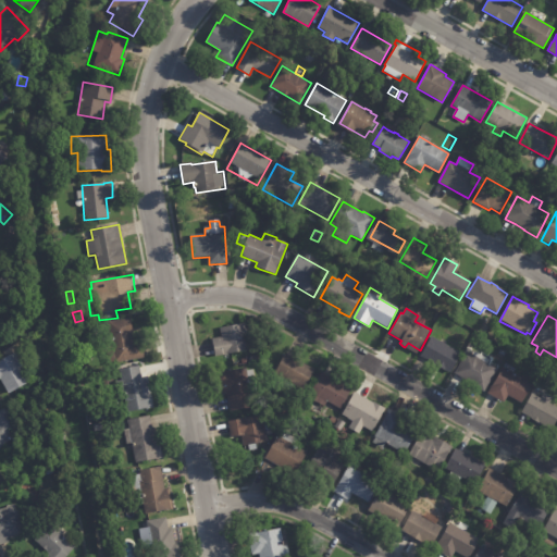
[(136,330),(137,336),(132,337),(133,344),(140,343),(144,358),(115,363),(114,362),(109,363),(106,343),(110,342),(107,322),(134,318),(136,330)]
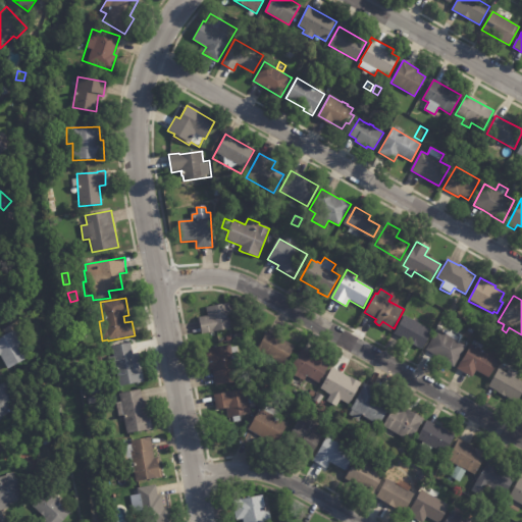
[(220,331),(202,334),(199,318),(207,316),(206,308),(230,303),(235,328),(220,331)]
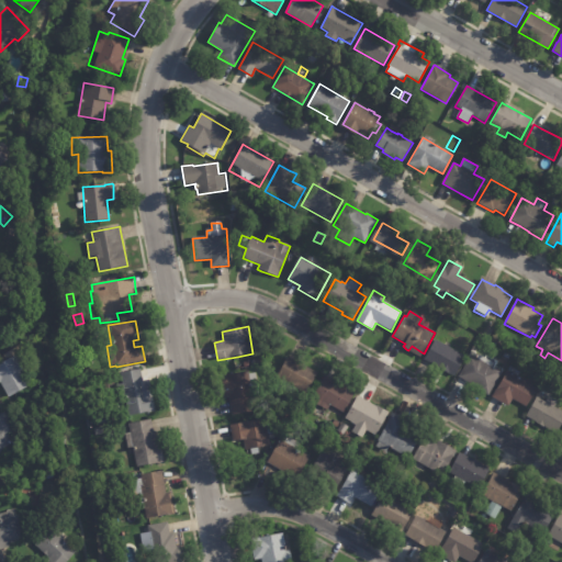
[(449,348),(465,357),(454,378),(424,360),(435,340),(449,348)]
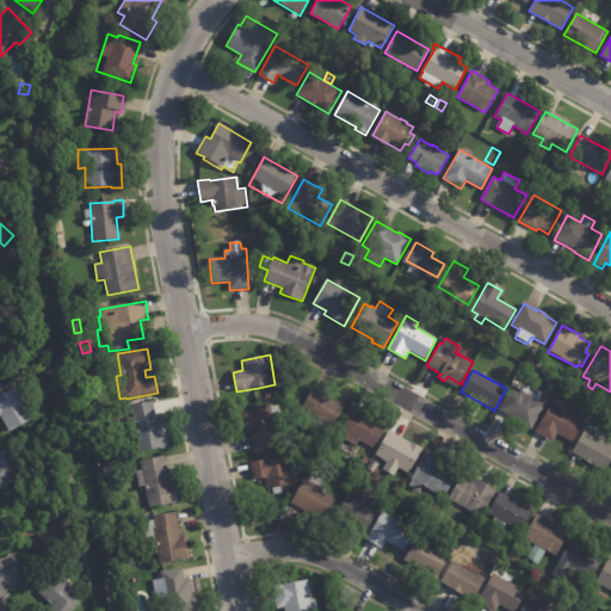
[(547,387),(550,382),(557,386),(554,392),(547,387)]
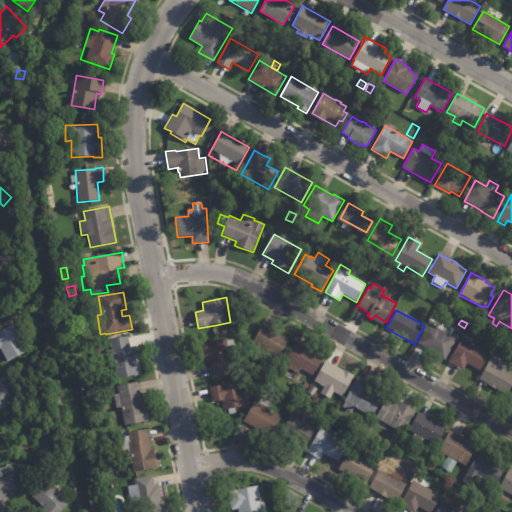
[(444,327),(448,329),(446,334),(457,340),(446,361),(434,355),(435,353),(418,344),(428,324),(434,327),(437,323),(444,327)]
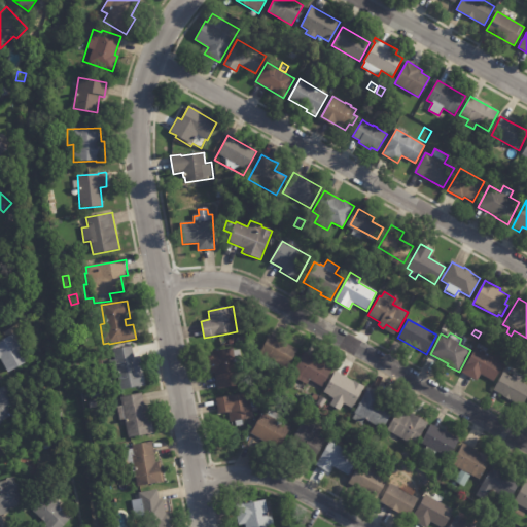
[(0,341),(13,334),(16,339),(15,339),(28,361),(8,374),(0,358),(0,341)]
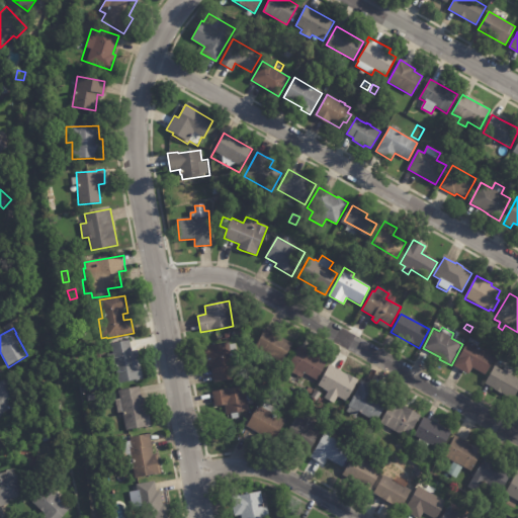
[(267,330),(292,344),(282,363),(255,349),(265,329),(267,330)]
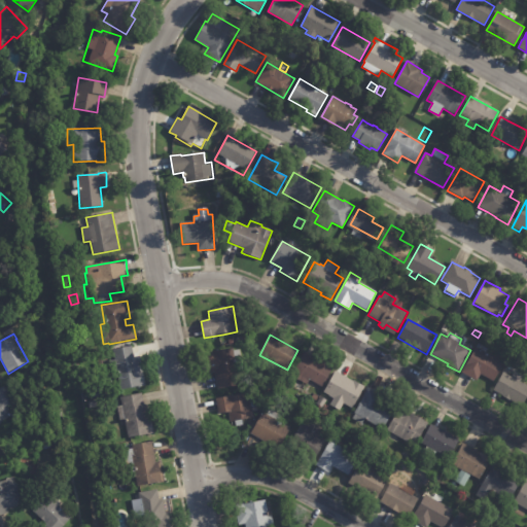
[(132,347),(134,358),(136,358),(139,371),(142,370),(145,386),(120,391),(117,377),(109,378),(106,362),(114,360),(112,350),(132,347)]
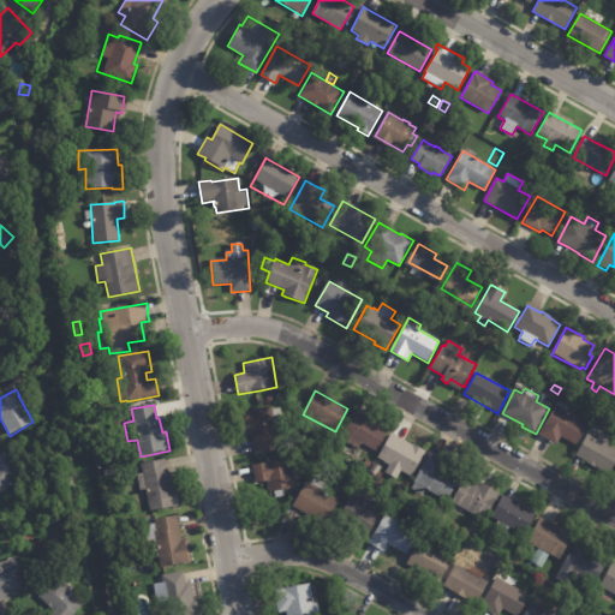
[(555,407),(587,425),(575,446),(561,437),(556,445),(538,435),(555,406),(555,407)]
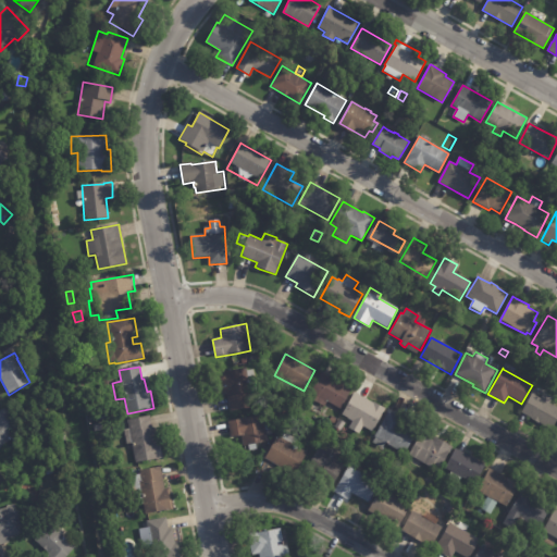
[(230,409),(226,395),(223,395),(220,373),(246,369),(247,372),(252,370),(254,376),(248,378),(248,379),(255,378),(257,392),(251,393),(255,408),(230,412),(230,409)]
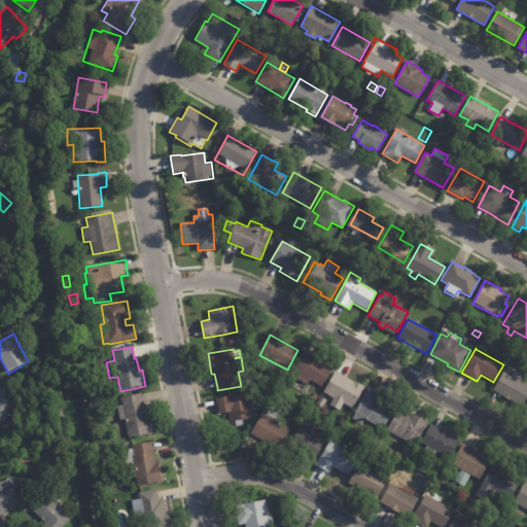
[(311,357),(330,367),(330,369),(332,370),(322,388),(309,381),(307,385),(296,380),(300,375),(293,372),(304,353),(311,357)]
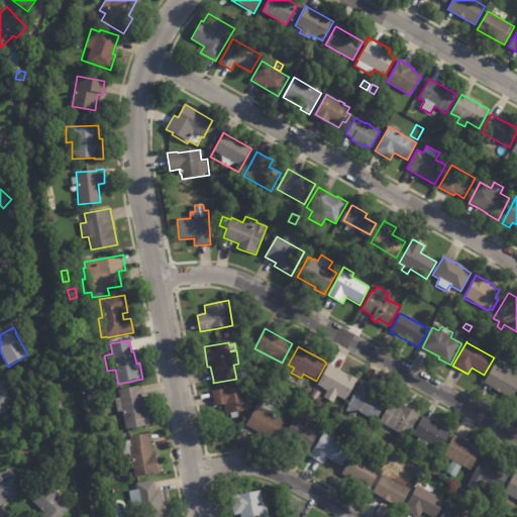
[(329,366),(346,375),(346,374),(357,380),(345,401),(337,396),(333,403),(323,398),(327,392),(317,386),(329,365),(329,366)]
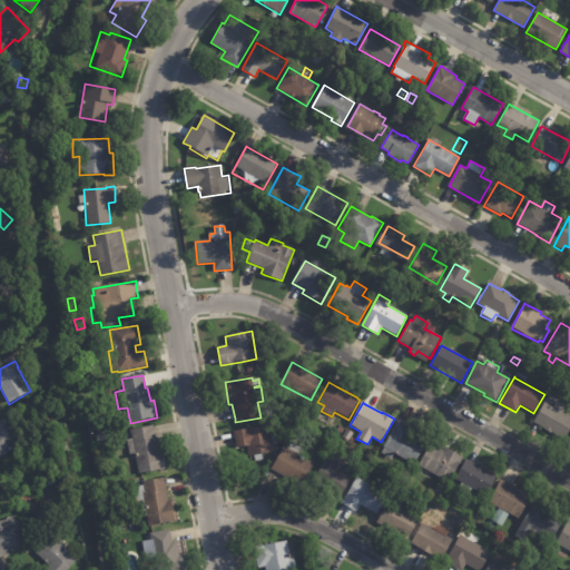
[(544,429),(533,423),(544,403),(569,418),(569,431),(566,440),(544,429)]
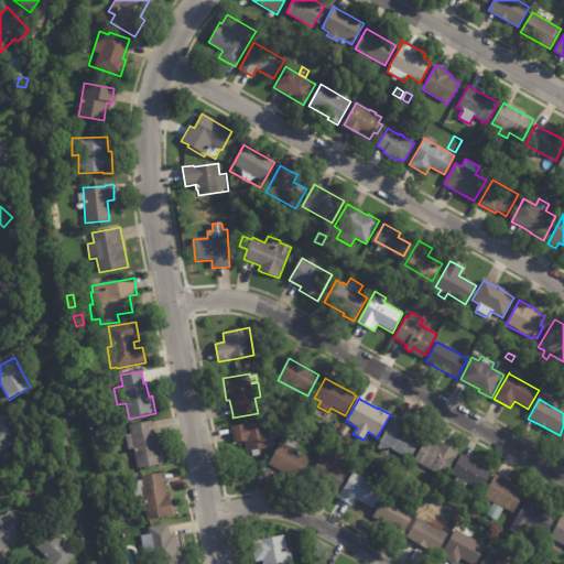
[(302,409),(299,416),(291,413),(294,405),(302,409)]
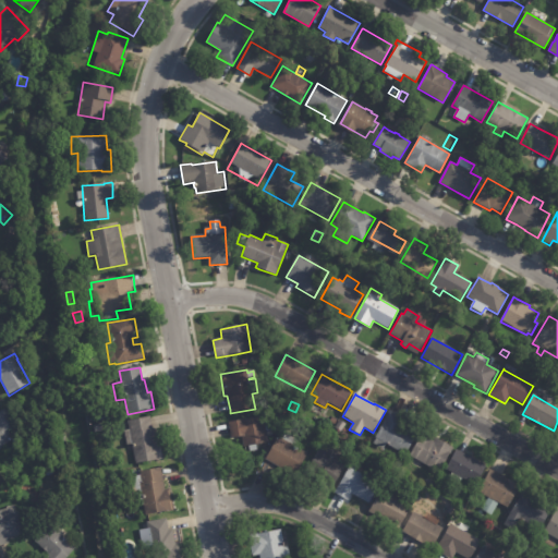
[(0,412),(3,409),(22,428),(0,449),(0,412)]
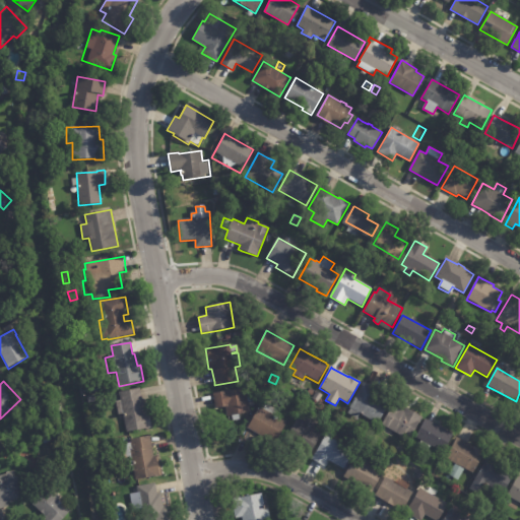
[(99,392),(87,394),(85,385),(96,383),(99,392)]
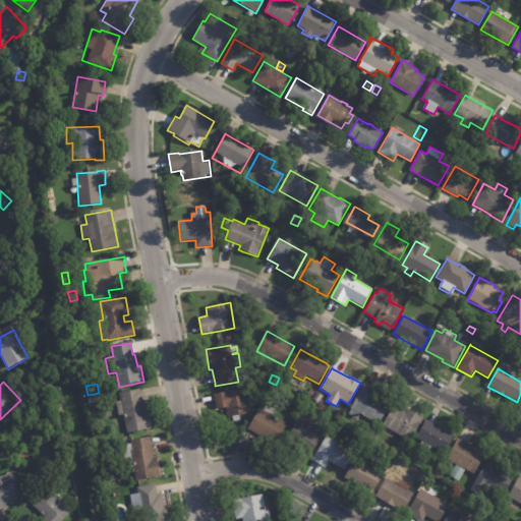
[(365,386),(379,393),(375,400),(388,407),(379,424),(360,414),(357,419),(348,414),(351,410),(350,409),(363,385),(365,386)]
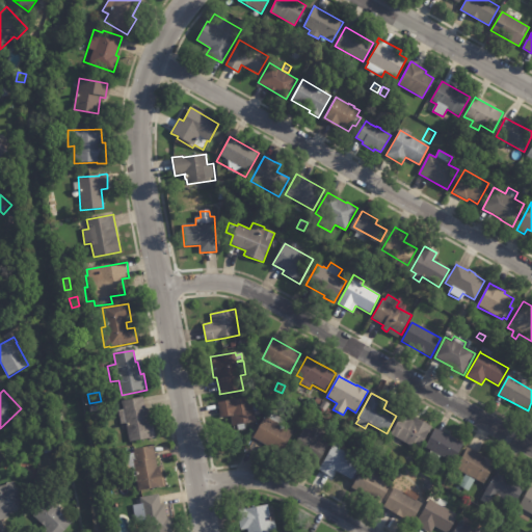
[(143,398),(145,409),(147,408),(150,424),(153,423),(155,439),(150,440),(150,439),(129,443),(126,424),(121,425),(118,410),(124,409),(122,402),(143,398)]
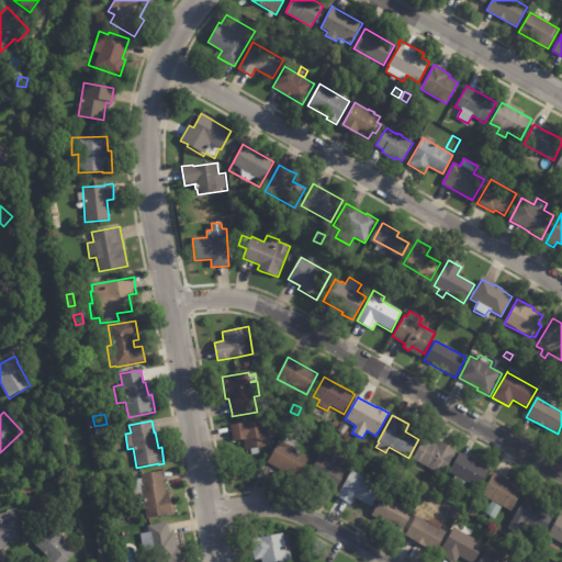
[(274,435),(269,436),(270,447),(245,450),(244,440),(233,442),(231,426),(266,420),(267,426),(273,425),(274,435)]
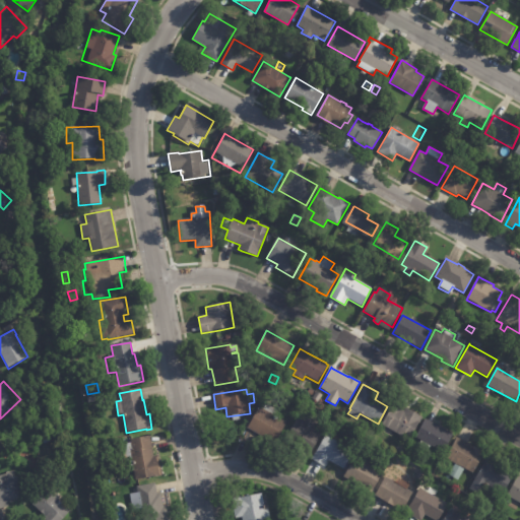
[(317,392),(322,395),(318,403),(312,399),(317,392)]
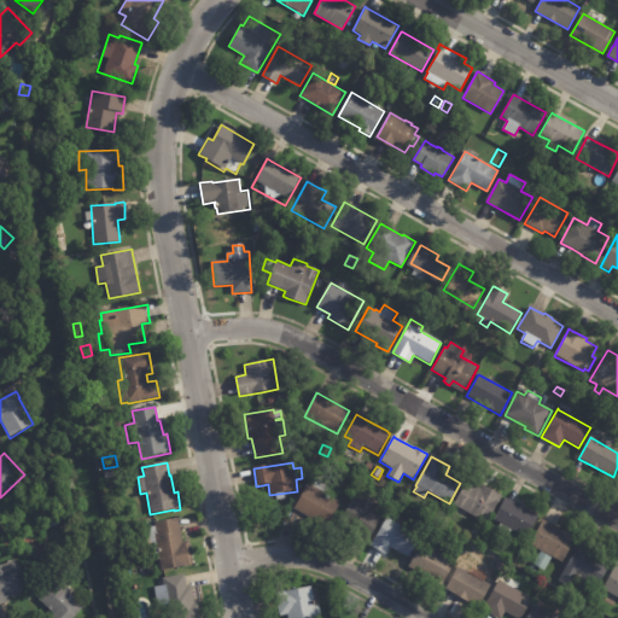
[(114,478),(104,479),(103,472),(111,470),(114,478)]
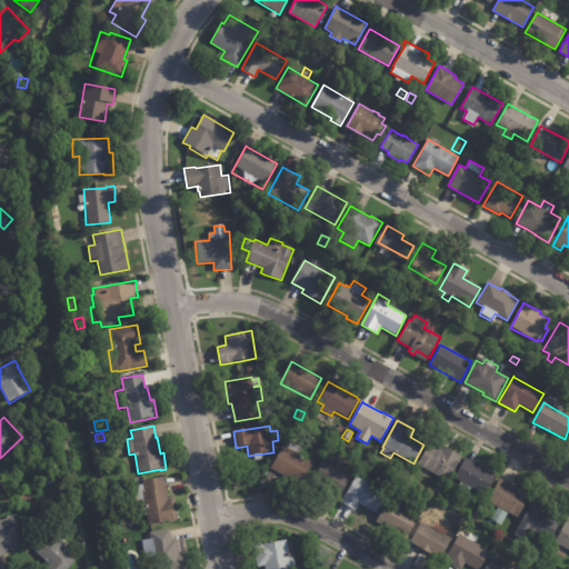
[(302,451),(300,456),(313,462),(302,482),(289,475),(288,479),(270,469),(287,440),(303,449),(302,451)]
